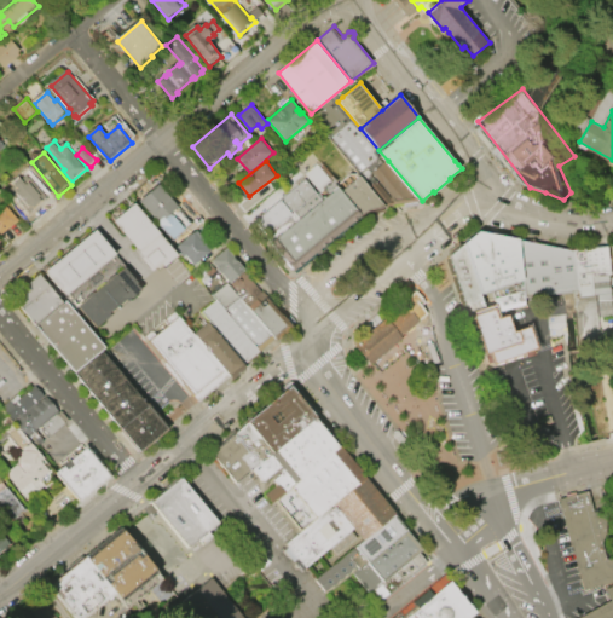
[(420,202),(386,163),(374,173),(400,204),(420,202)]
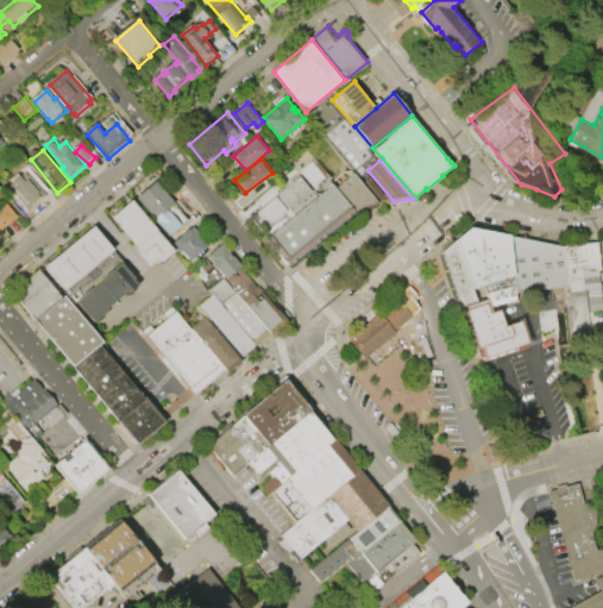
[(381,204),(394,201),(368,170),(364,165),(356,173),(381,204)]
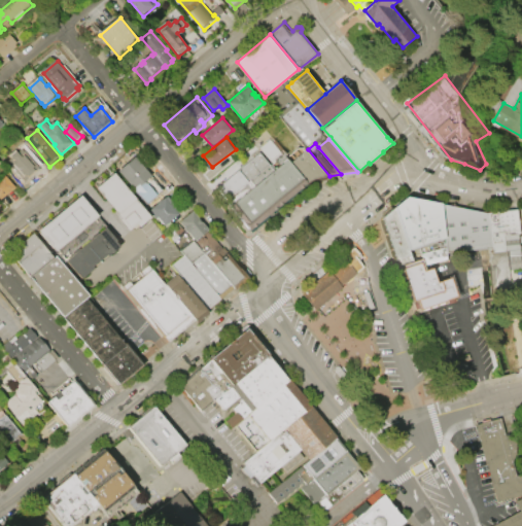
[(10,162),(26,149),(29,154),(33,151),(39,159),(35,163),(41,170),(27,181),(10,162)]
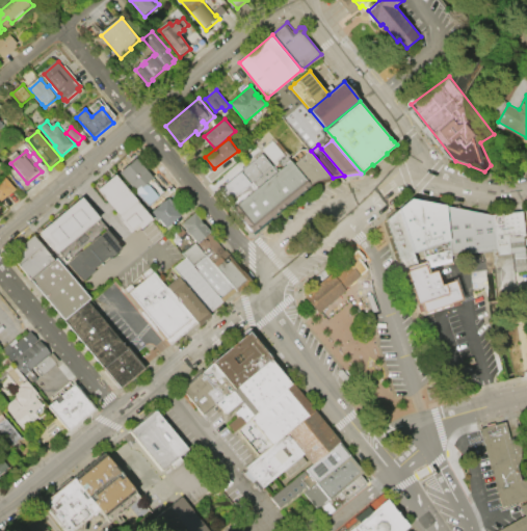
[(333,178),(318,181),(312,185),(294,164),(311,151),(333,178)]
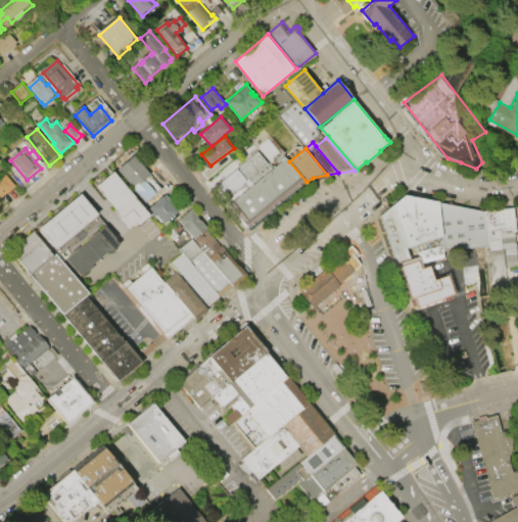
[(238,169),(260,151),(274,169),(253,186),(238,169)]
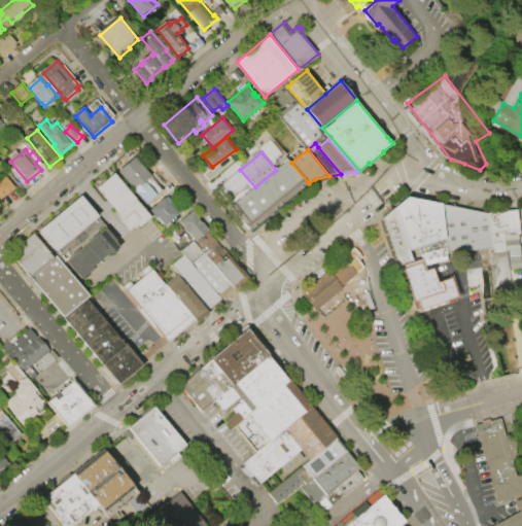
[(137,155),(154,177),(136,193),(117,172),(137,155)]
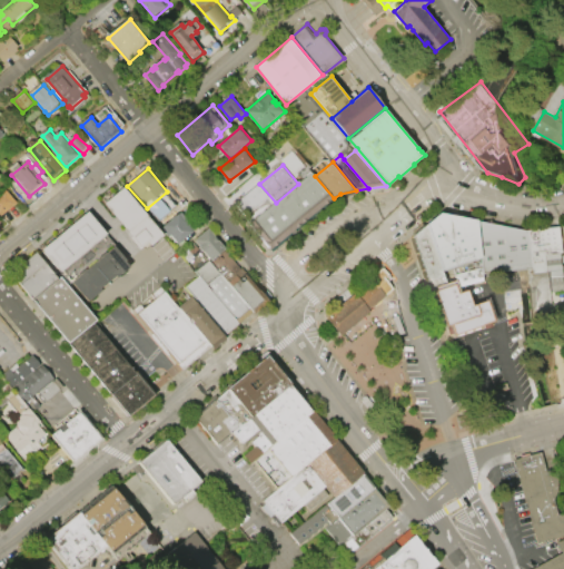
[(334,198),(271,247),(253,222),(276,203),(298,184),(313,173),(315,176),(334,198)]
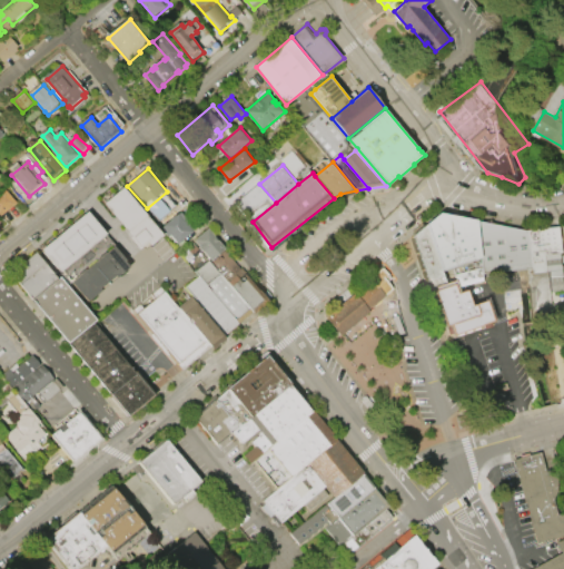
[(259,184),(236,203),(253,222),(276,203),(259,184)]
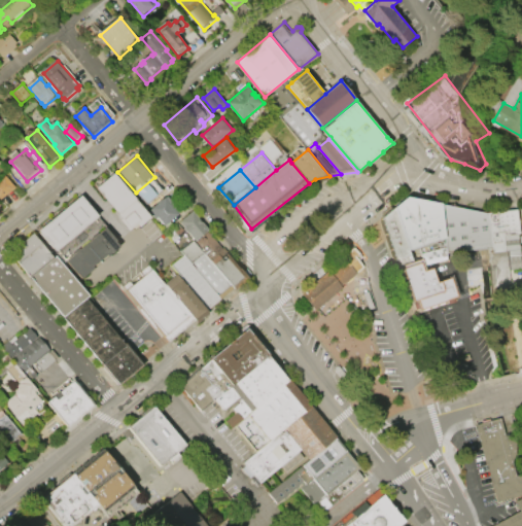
[(151,216),(115,172),(97,187),(123,217),(120,219),(131,233),(151,216)]
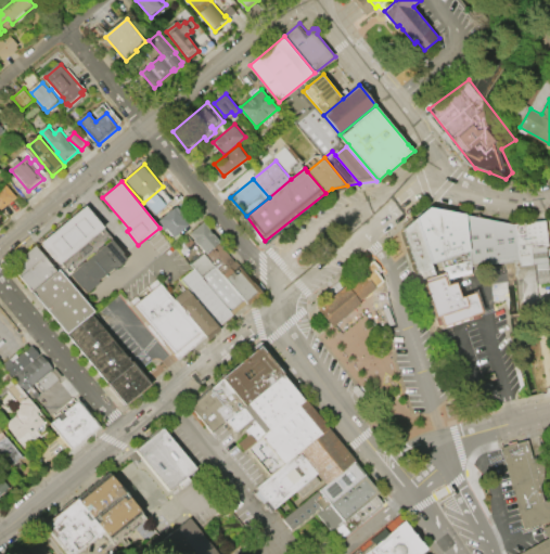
[(0,192),(9,185),(20,198),(4,211),(0,206),(0,192)]
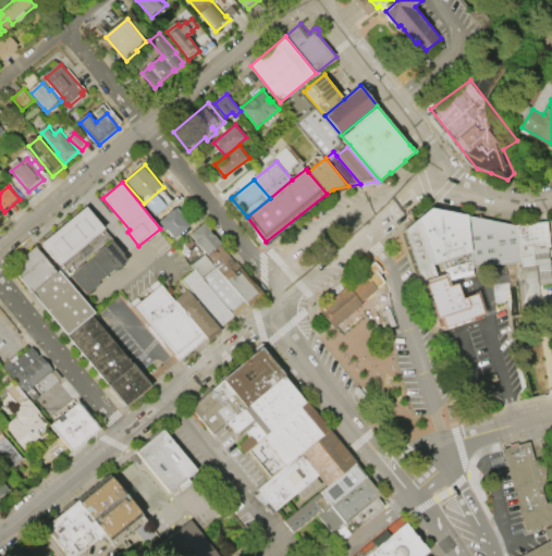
[(87,206),(113,239),(73,273),(71,276),(62,269),(41,243),(87,206)]
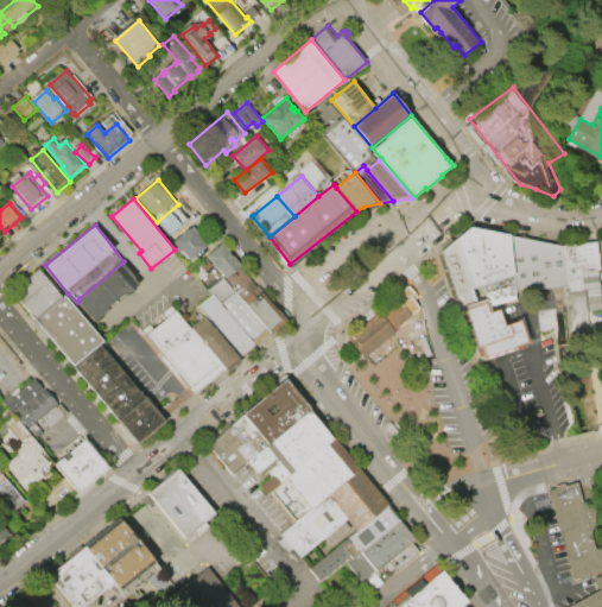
[(456,238),(470,227),(509,234),(517,292),(517,299),(504,304),(498,304),(492,305),(485,284),(474,288),(456,238)]
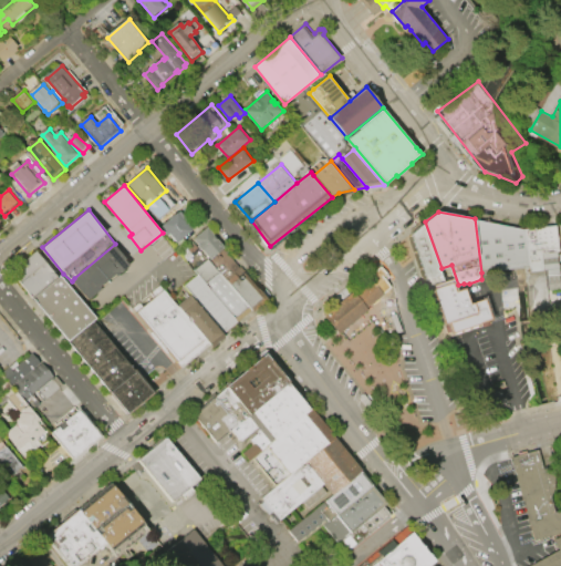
[(194,230),(178,213),(164,225),(178,243),(194,230)]
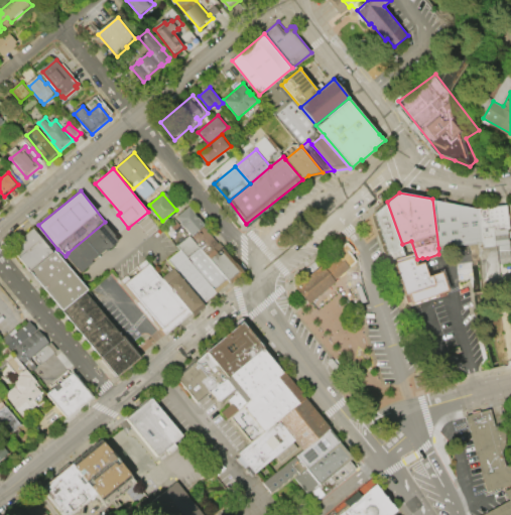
[(432,199),(462,206),(466,245),(438,248),(432,199)]
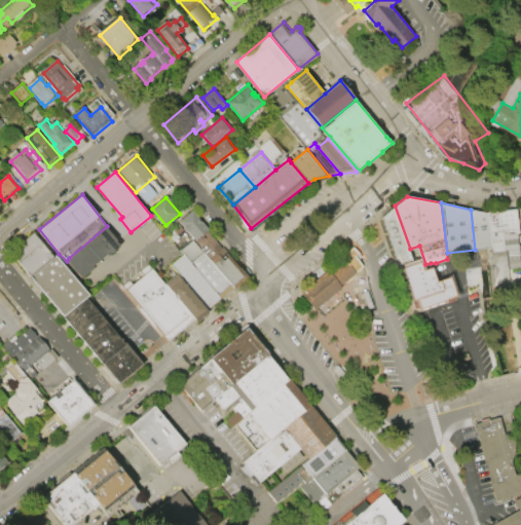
[(382,218),(395,205),(410,249),(413,261),(403,264),(399,265),(392,244),(387,231),(383,221),(382,218)]
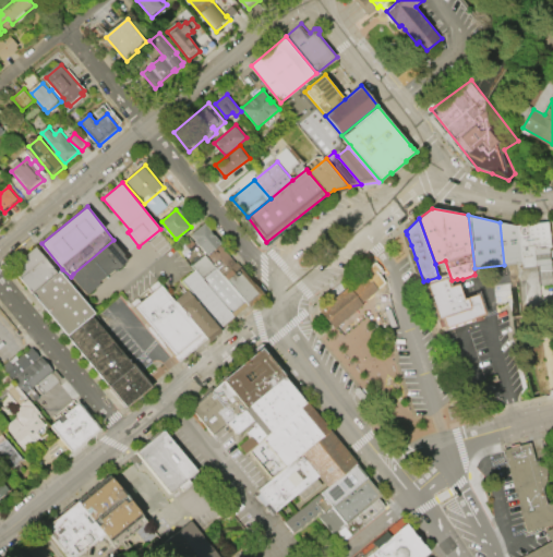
[(519,226),(523,265),(524,268),(537,267),(536,250),(552,247),(552,239),(550,221),(538,222),(519,226)]
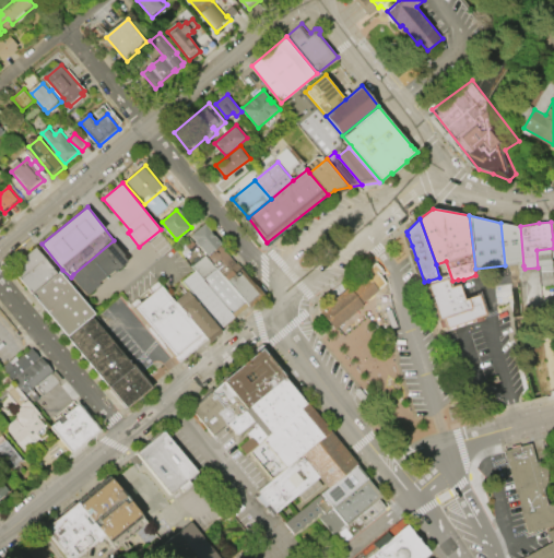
[(207,223),(224,242),(208,257),(207,256),(190,237),(207,223)]
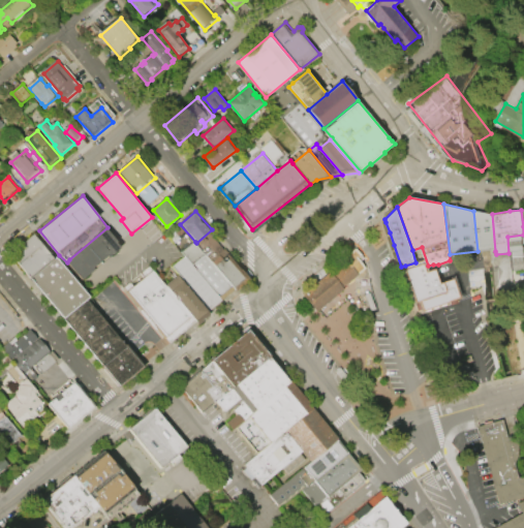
[(478,251),(495,251),(492,214),(473,211),(478,251)]
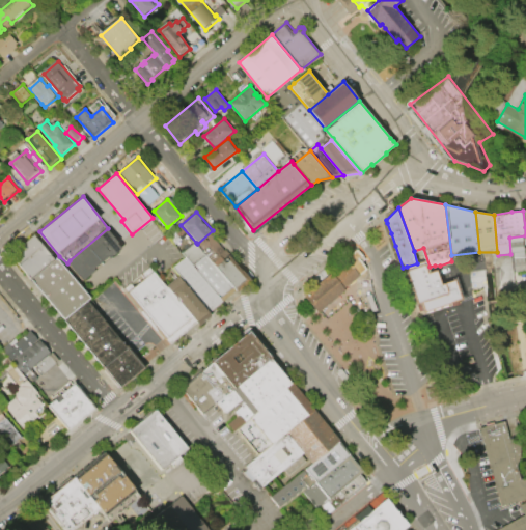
[(108,228),(125,248),(84,280),(68,262),(70,260),(108,228)]
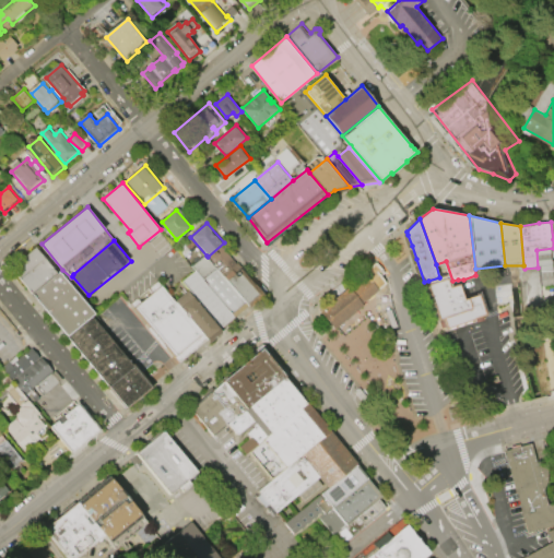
[(250,307),(267,295),(224,242),(208,257),(219,269),(250,307)]
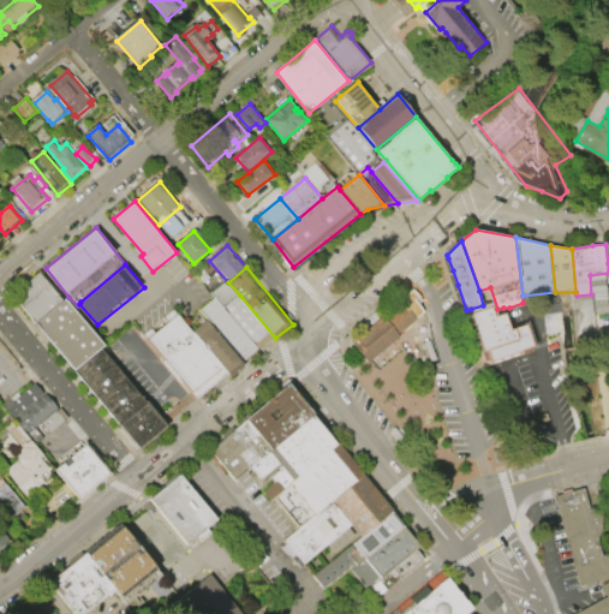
[(39,323),(15,296),(41,273),(65,300),(39,323)]
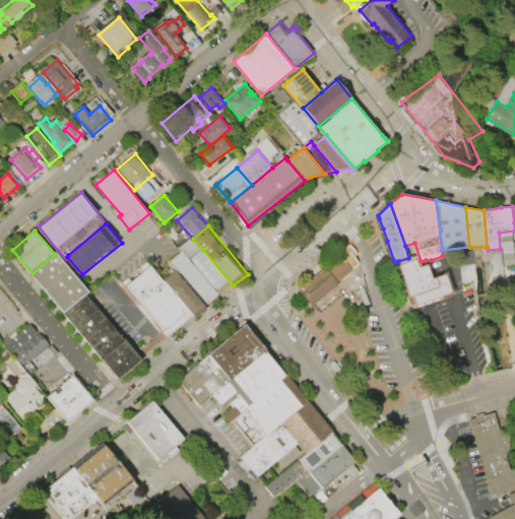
[(203,250),(191,260),(184,252),(180,247),(192,238),(193,239),(203,250)]
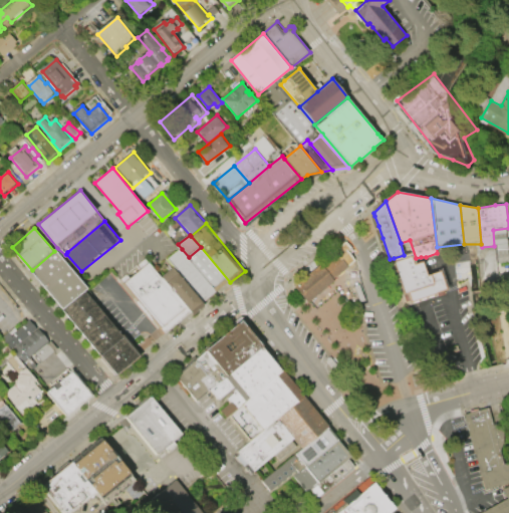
[(218,292),(224,287),(230,282),(201,247),(189,257),(218,292)]
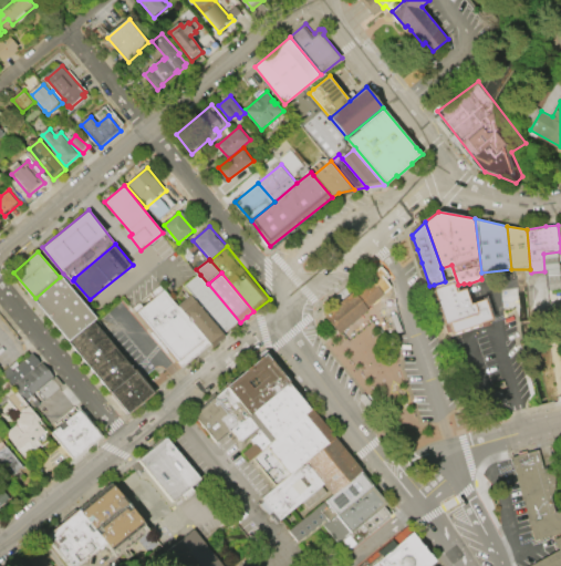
[(94,319),(97,318),(62,275),(60,277),(35,298),(69,340),(94,319)]
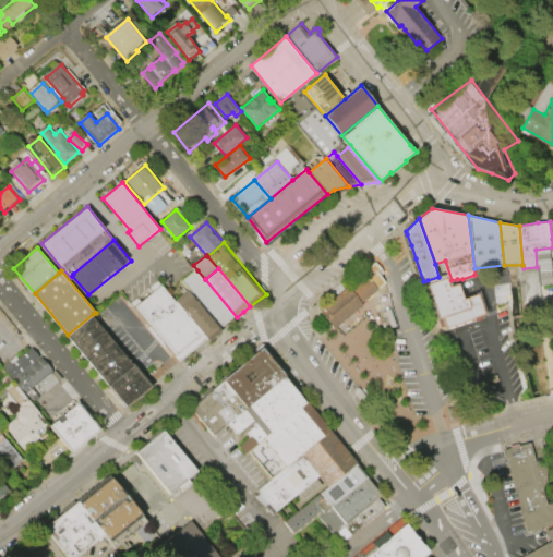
[(223,329),(237,317),(205,279),(197,270),(183,282),(190,289),(223,329)]
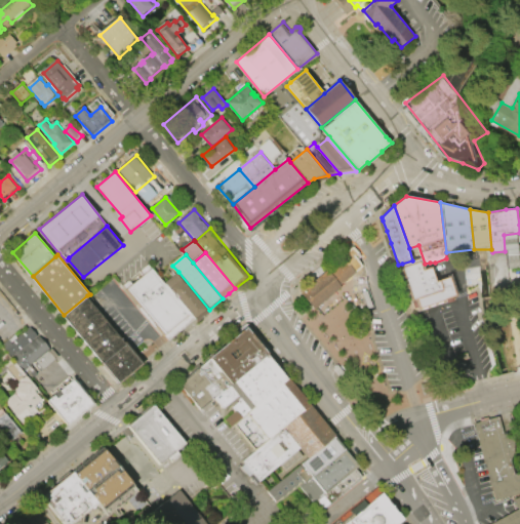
[(401,267),(403,266),(402,264),(412,260),(422,257),(426,268),(432,267),(436,280),(450,276),(456,295),(421,308),(417,299),(412,300),(401,267)]
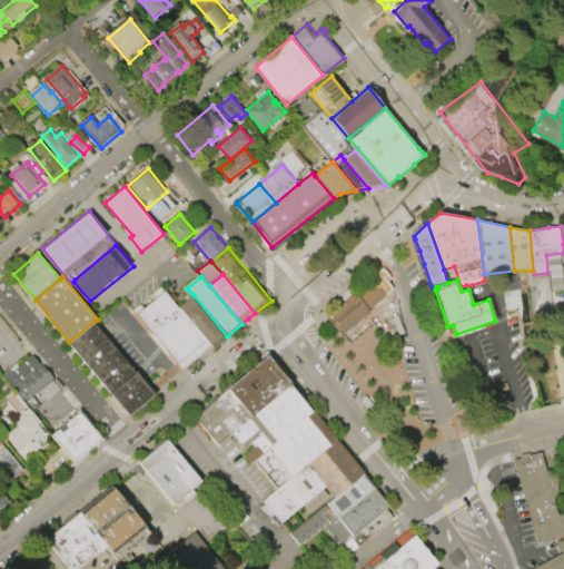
[(366,293),(370,298),(382,288),(377,283),(366,293)]
